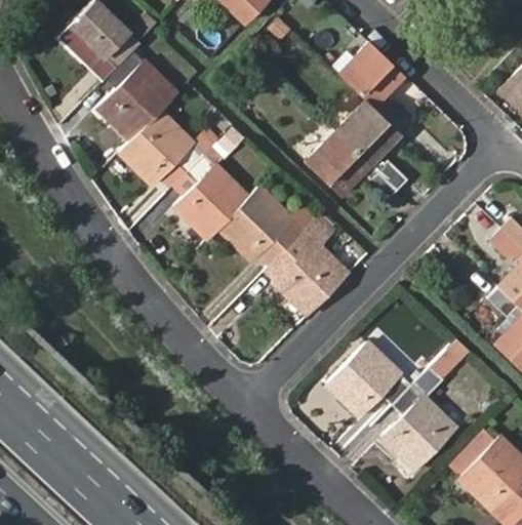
[(96,0),(91,0),(56,38),(86,65),(98,51),(116,67),(133,47),(141,40),(96,0)]
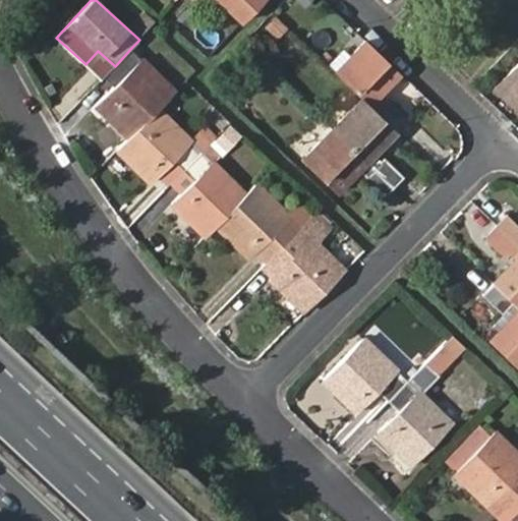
[(218,0),(242,22),(263,0),(218,0)]
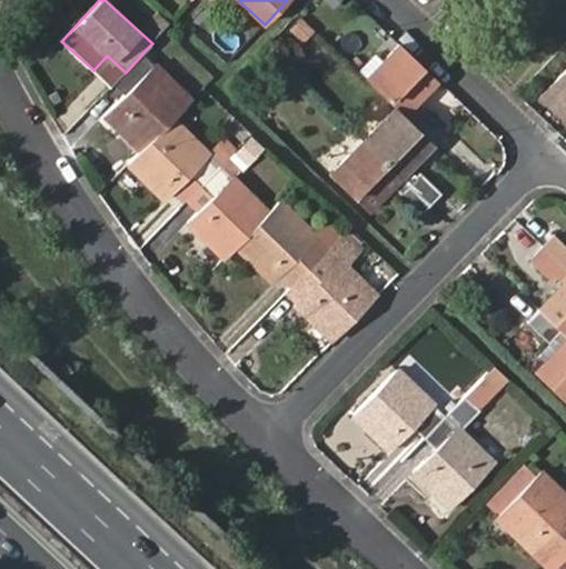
[(320,33),(307,21),(298,31),(310,43),(320,33)]
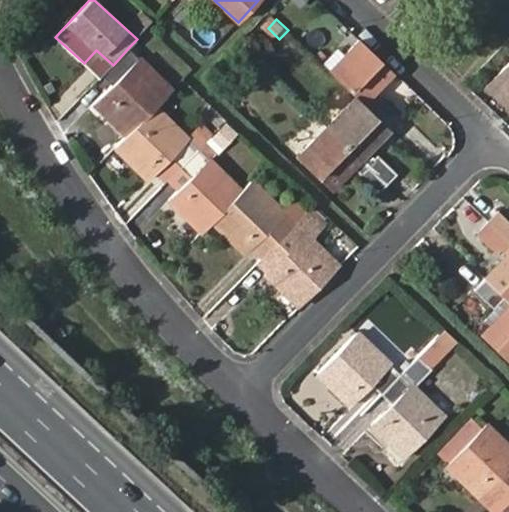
[(392,72),(358,39),(348,50),(329,69),(356,95),(296,155),(329,188),(351,166),(358,173),(355,177),(375,196),(398,173),(377,153),(374,158),(367,150),(400,114),(380,96),(376,100),(370,95),(392,72)]
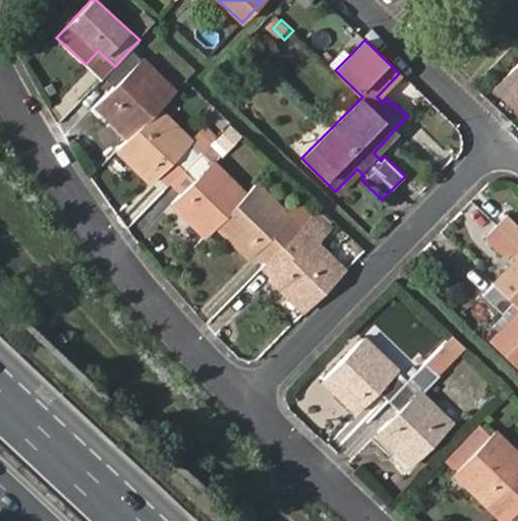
[(335,70),(354,51),(345,42),(326,62),(335,70)]
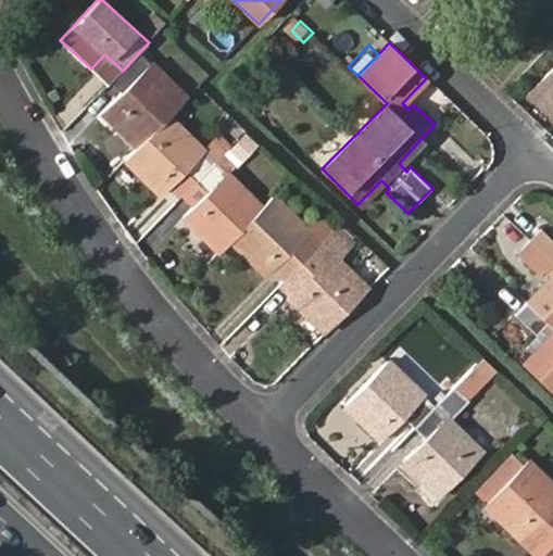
[(189,98),(141,50),(123,71),(111,83),(124,96),(104,115),(140,150),(130,161),(165,193),(187,171),(199,181),(210,192),(188,215),(224,250),(233,240),(269,276),(292,253),(302,263),(314,274),(291,297),(328,332),(371,288),(337,255),(323,241),(311,229),(276,196),(267,204),(233,171),(208,147),(174,114),(189,98)]
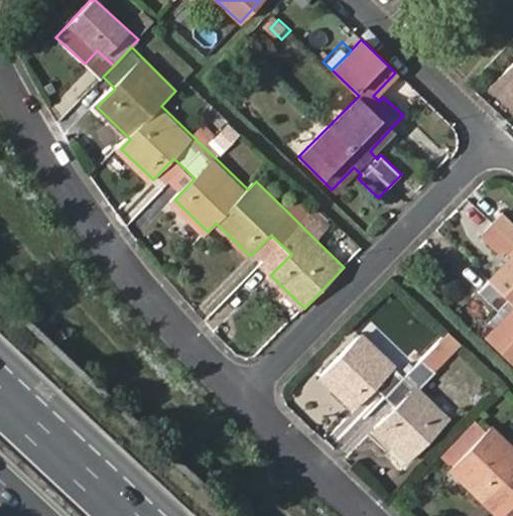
[(97,50),(85,63),(101,79),(103,77),(114,66),(97,50)]
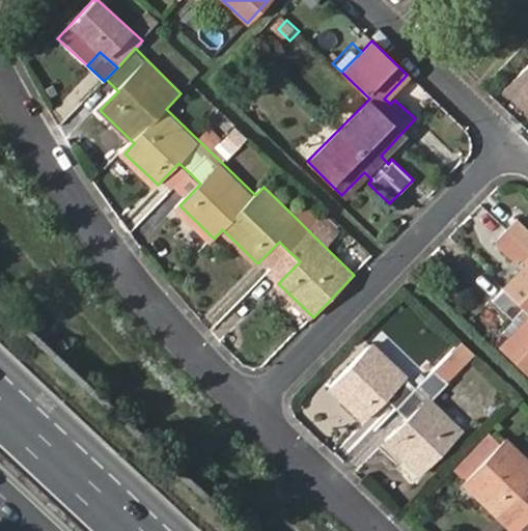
[(527,59),(512,75),(515,77),(527,89),(524,92),(527,95),(527,59)]
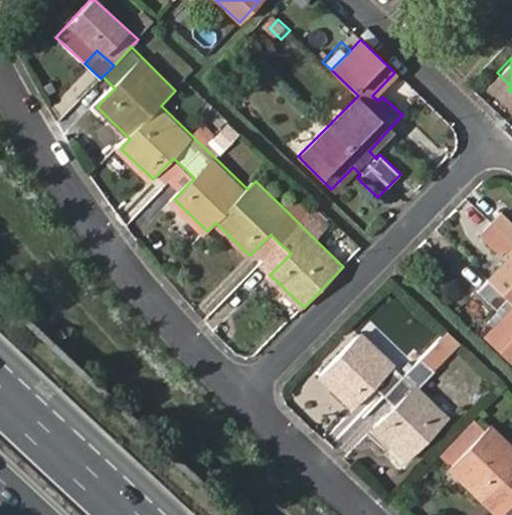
[(488,80),(491,83),(511,104),(511,93),(508,90),(511,87),(499,74),(497,72),(488,80)]
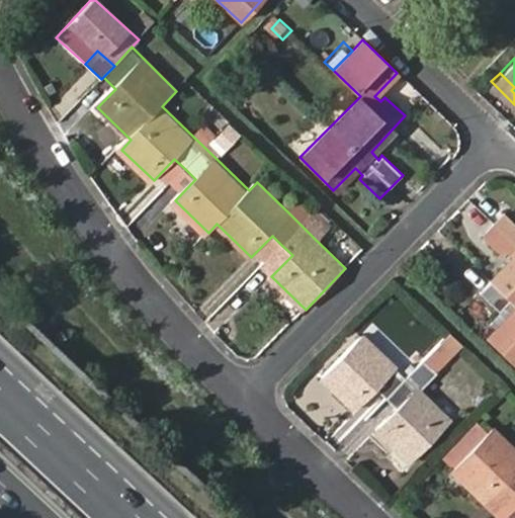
[(204,125),(193,137),(217,159),(228,147),(204,125)]
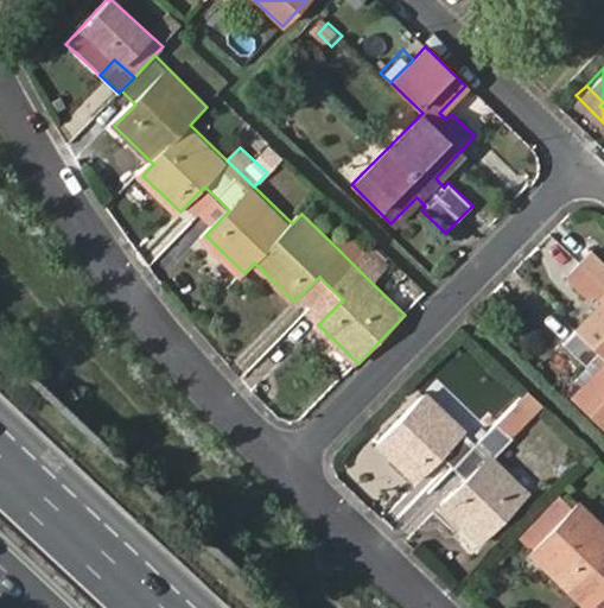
[(360,230),(339,251),(353,264),(368,279),(389,258),(360,230)]
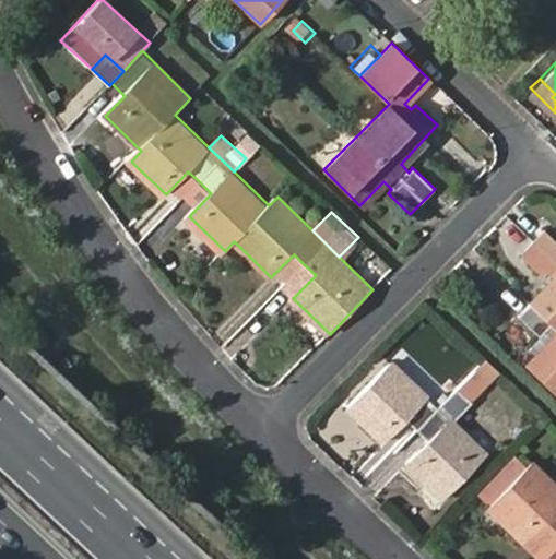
[(555,240),(544,229),(532,242),(520,254),(542,275),(545,271),(553,280),(529,304),(516,318),(537,339),(541,336),(548,344),(528,366),(555,392),(555,240)]
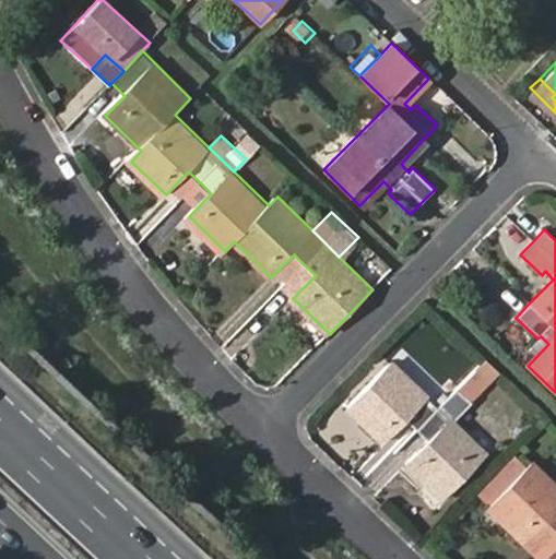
[(316,275),(304,264),(282,287),(293,298),(316,275)]
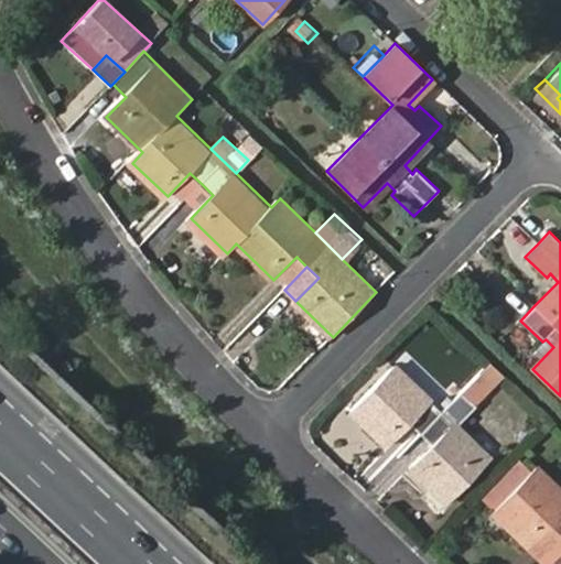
[(353,412),(391,448),(413,425),(435,446),(413,469),(450,503),(493,458),(459,425),(445,413),(397,366),(353,412)]
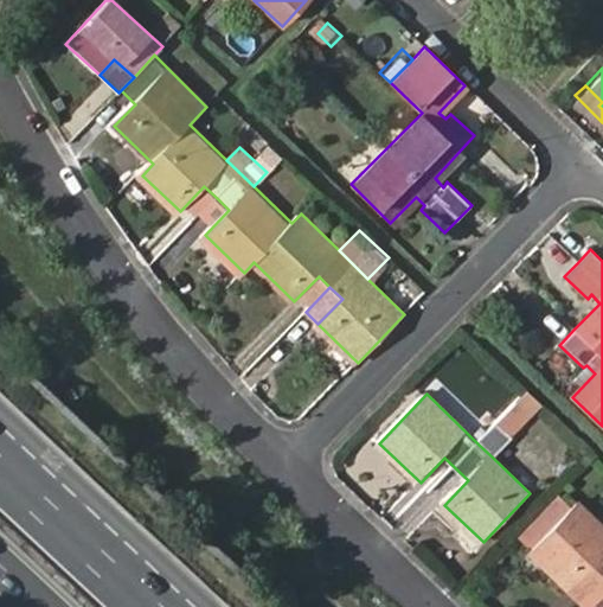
[(519,402),(479,445),(493,458),(534,415),(519,402)]
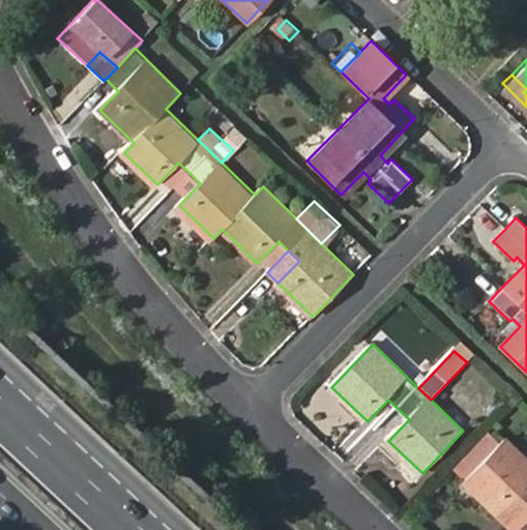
[(457,470),(467,480),(502,444),(492,434),(457,470)]
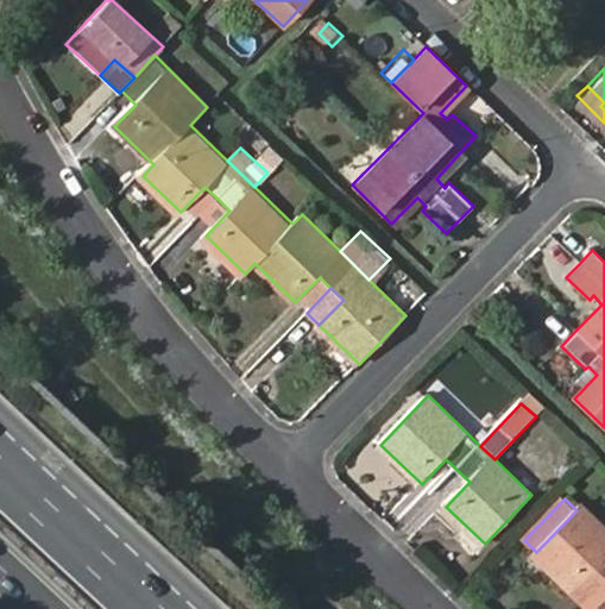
[(604,537),(577,510),(536,552),(529,559),(569,597),(596,571),(604,579),(604,608),(604,537)]
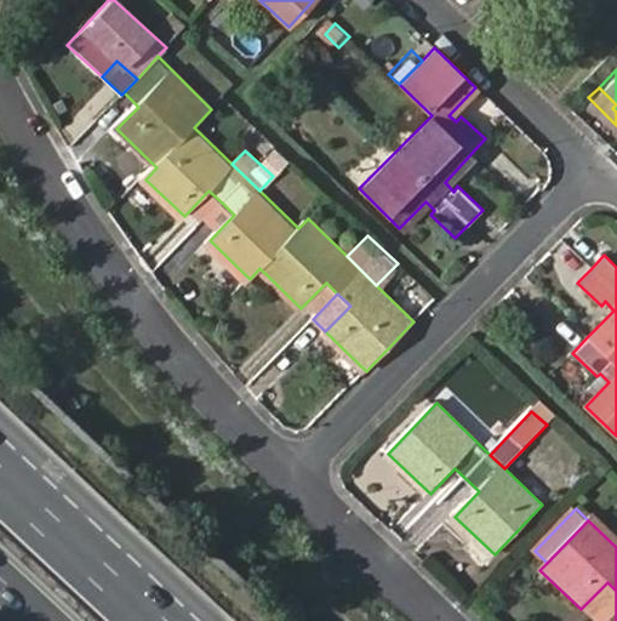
[(593,620),(616,596),(616,591),(607,582),(581,609),(593,620)]
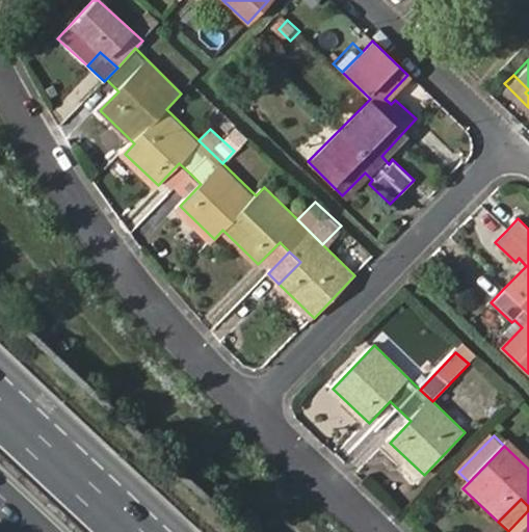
[(528,510),(508,531),(528,531),(528,510)]
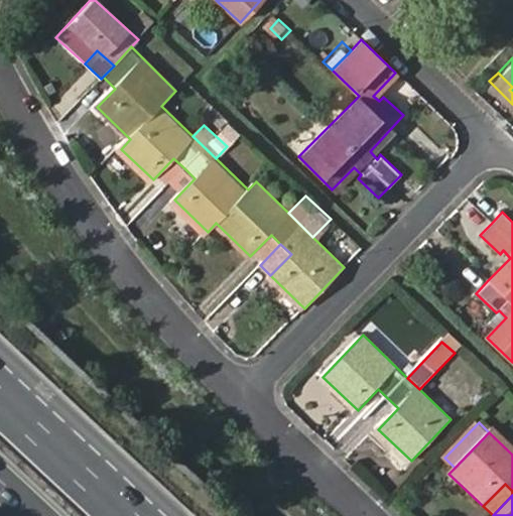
All buildings are outlined.
